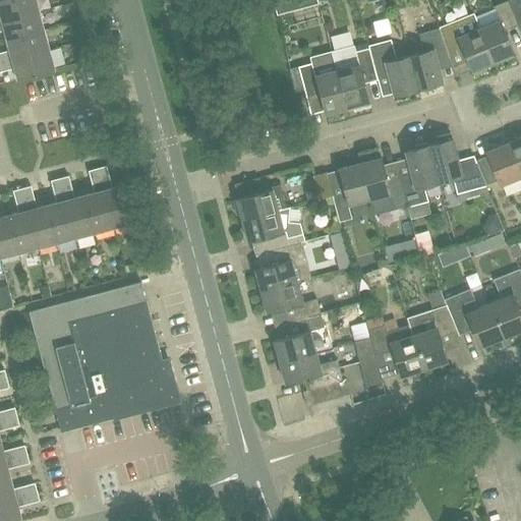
[(0,20),(39,11),(36,0),(3,0),(0,1),(0,20)]
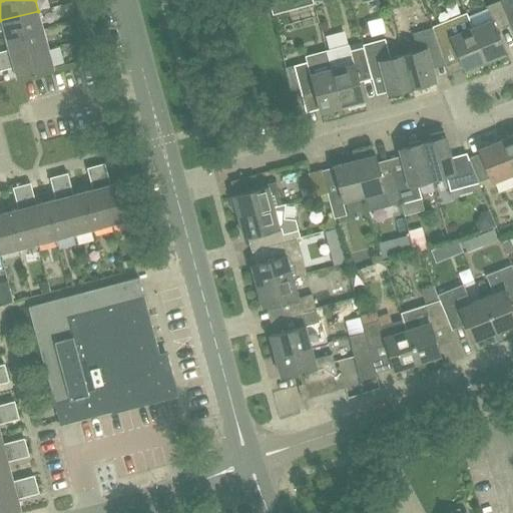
[(314,4),(312,0),(292,0),(294,9),(314,4)]
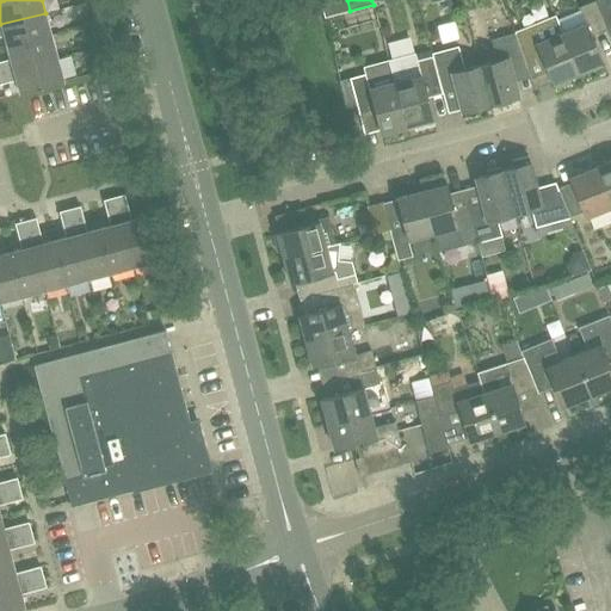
[(606,28),(606,26),(596,0),(594,0),(580,6),(586,23),(562,32),(579,72),(603,62),(591,35),(606,28)]
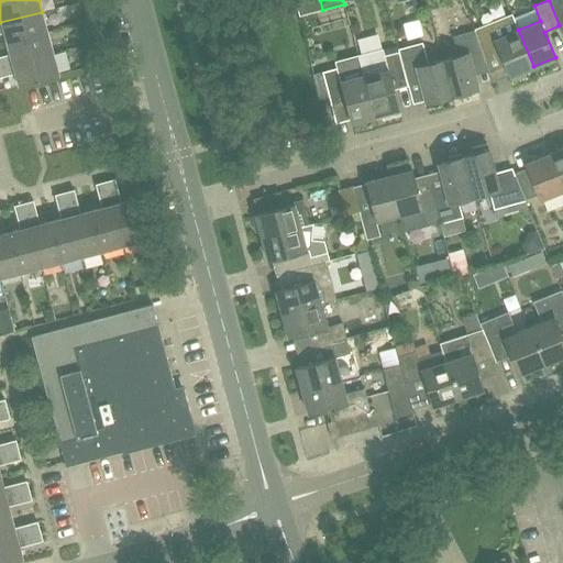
[(562,0),(549,0),(559,24),(562,21),(562,0)]
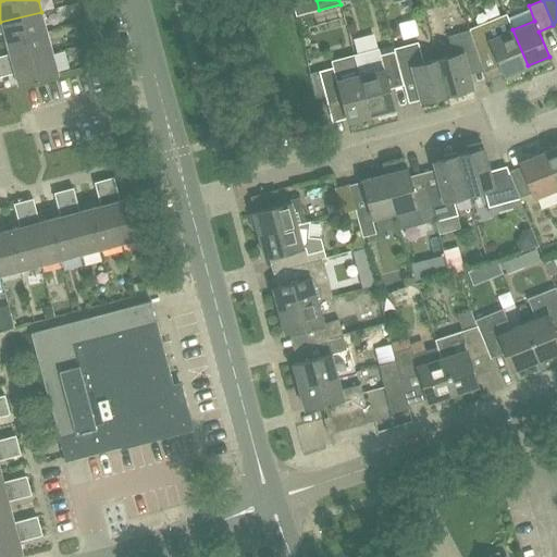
[(7,42),(47,32),(41,12),(0,22),(0,33),(4,32),(7,42)]
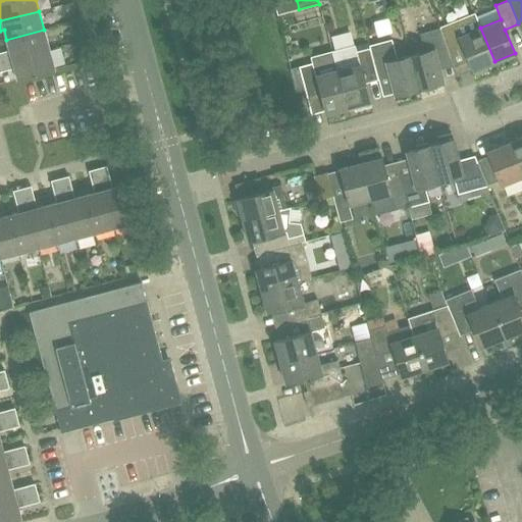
[(471,70),(473,70),(474,73),(477,75),(486,71),(487,68),(486,65),(494,61),(480,28),(475,13),(464,18),(440,28),(449,52),(462,47),(471,70)]
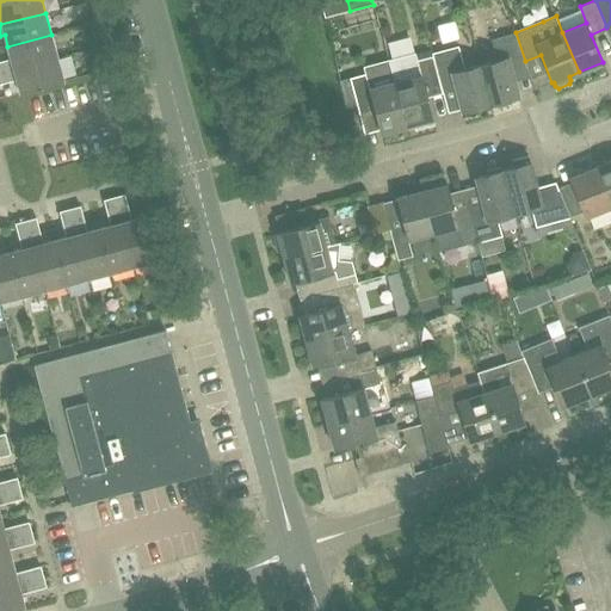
[(528,67),(525,61),(516,32),(492,38),(498,60),(480,65),(491,104),(518,97),(511,71),(528,67)]
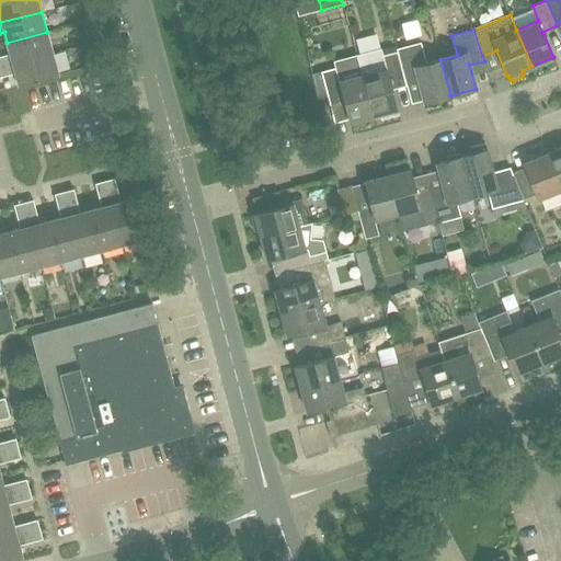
[(0,66),(53,53),(47,32),(7,43),(10,54),(0,56),(0,66)]
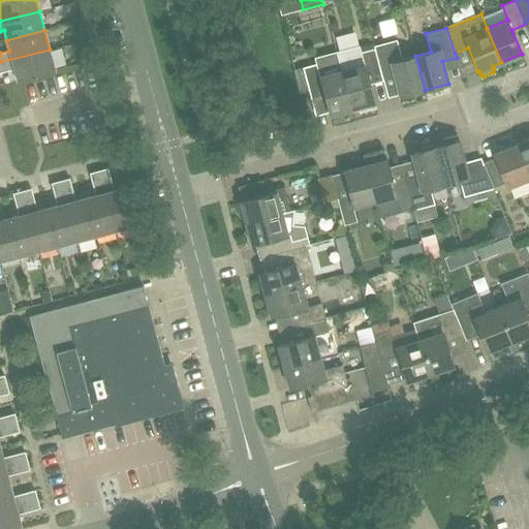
[(415,56),(402,59),(397,39),(374,45),(381,71),(382,76),(395,73),(401,96),(425,90),(415,56)]
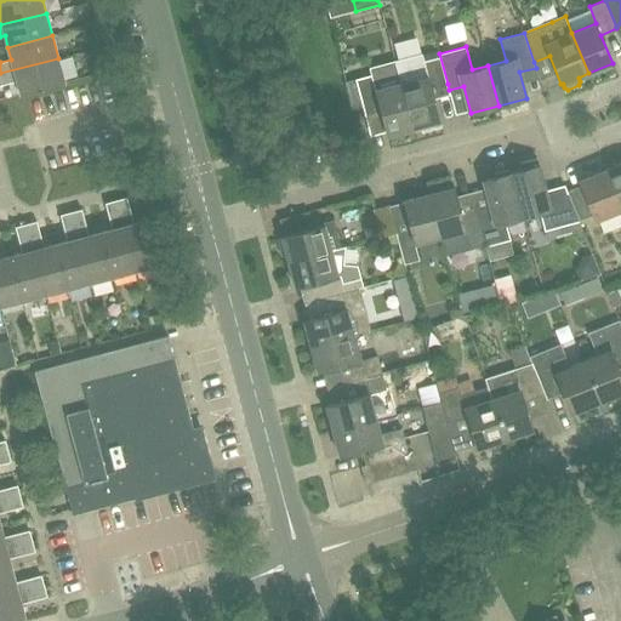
[(448,84),(439,53),(438,50),(410,57),(416,79),(402,83),(414,127),(422,125),(423,130),(440,125),(439,121),(440,120),(432,89),(448,84)]
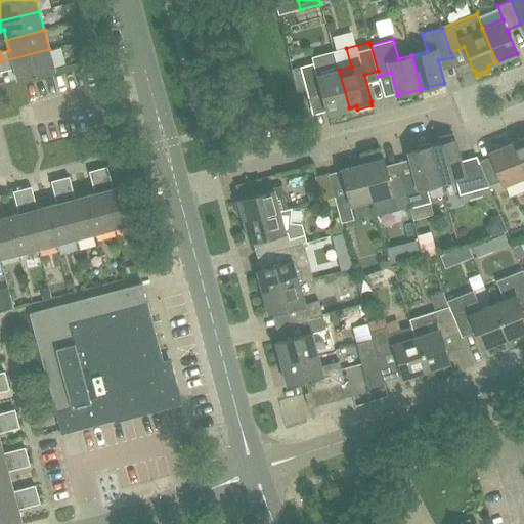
[(49,49),(0,61),(0,72),(14,68),(17,79),(55,69),(49,49)]
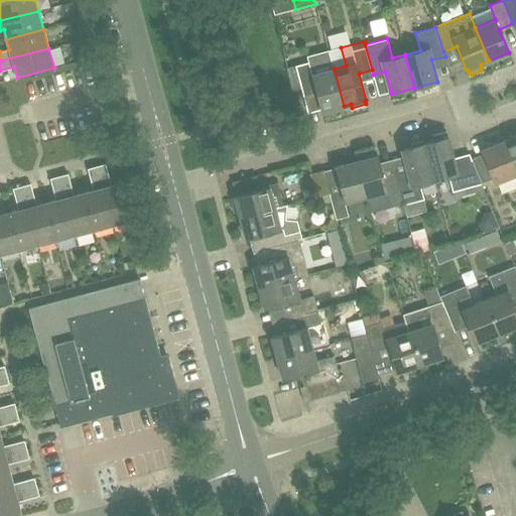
[(334,69),(321,72),(318,59),(295,66),(301,89),(314,85),(321,112),(344,106),(334,69)]
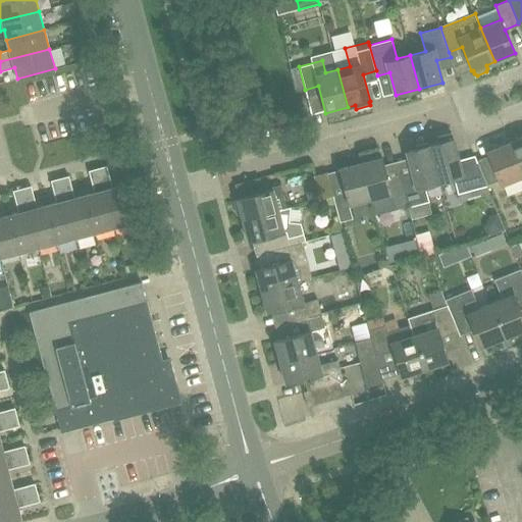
[(487,186),(478,164),(477,161),(460,165),(453,139),(452,133),(436,137),(438,143),(429,145),(439,183),(454,178),(458,194),(487,186)]
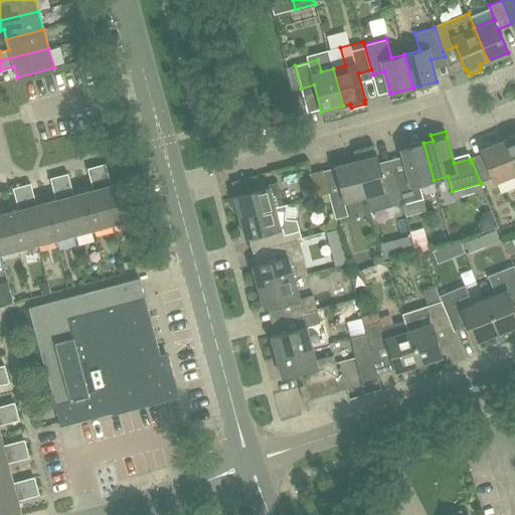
[(514,135),(502,140),(514,171),(514,135)]
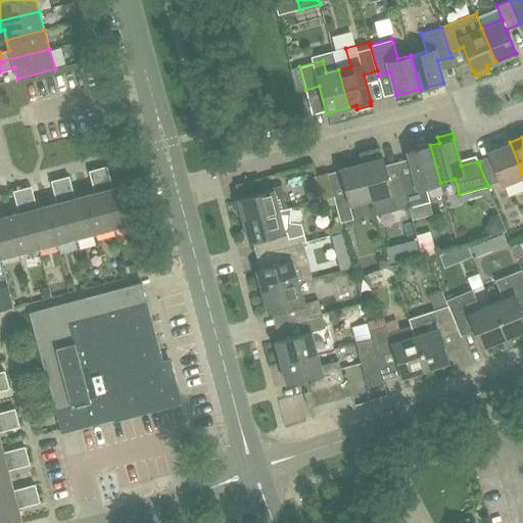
[(502,185),(522,176),(522,174),(510,142),(488,151),(491,160),(479,164),(488,186),(500,181),(502,185)]
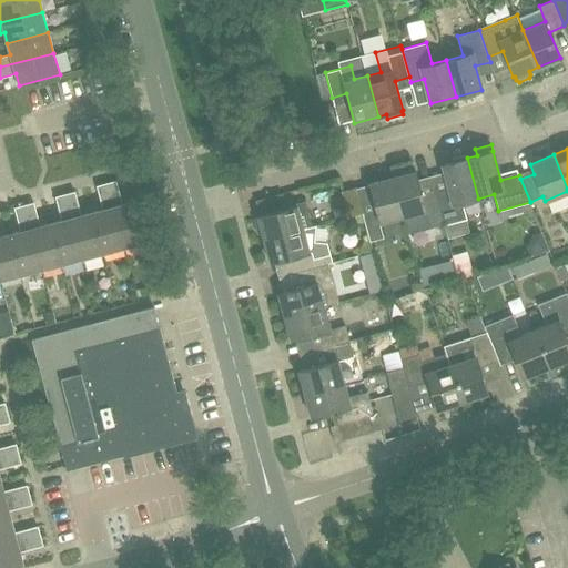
[(463,203),(478,199),(467,158),(442,164),(449,194),(437,198),(444,222),(445,225),(467,220),(463,203)]
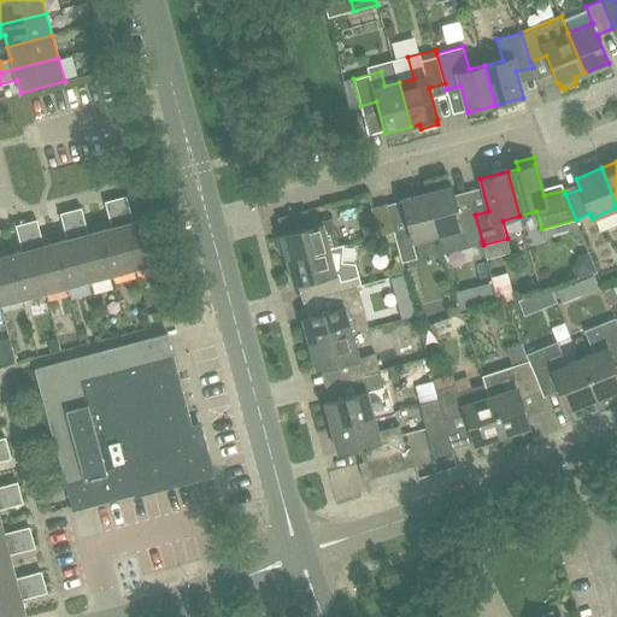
[(482,241),(475,215),(474,212),(459,216),(452,186),(427,193),(438,235),(454,230),(458,247),(482,241)]
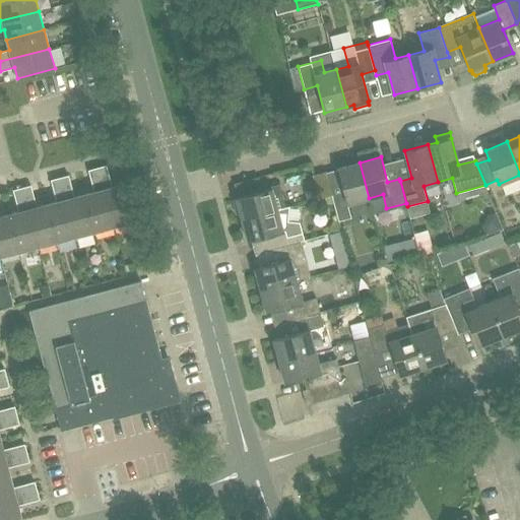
[(347,203),(369,198),(360,163),(337,168),(344,193),(332,196),(339,220),(351,217),(347,203)]
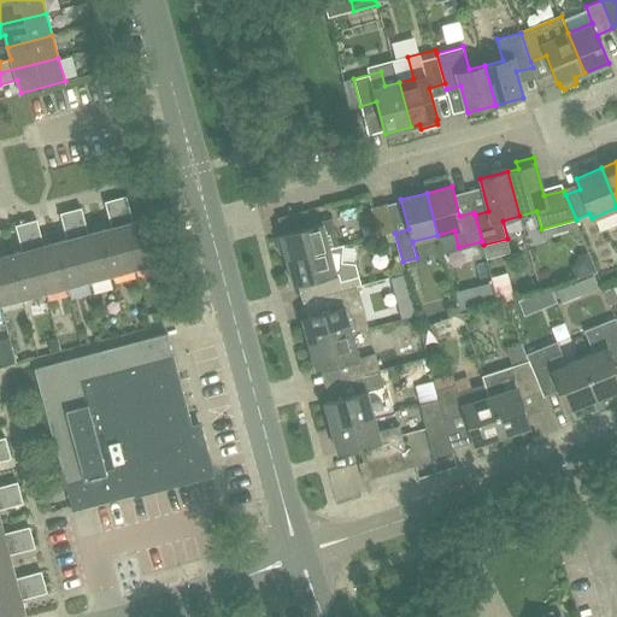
[(116,199),(134,269),(158,262),(146,218),(133,221),(127,195),(116,199)]
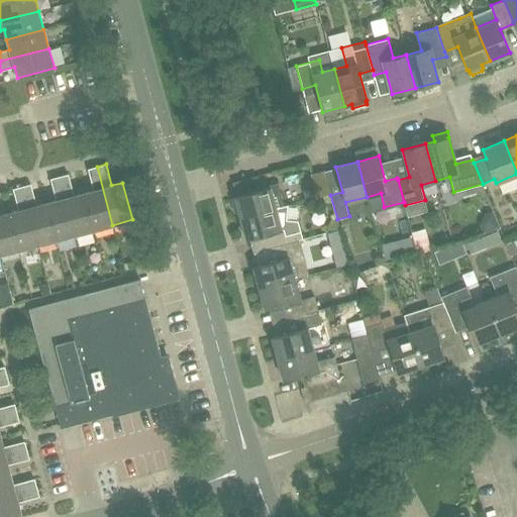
[(94,230),(112,225),(97,167),(88,169),(94,190),(84,193),(94,230)]
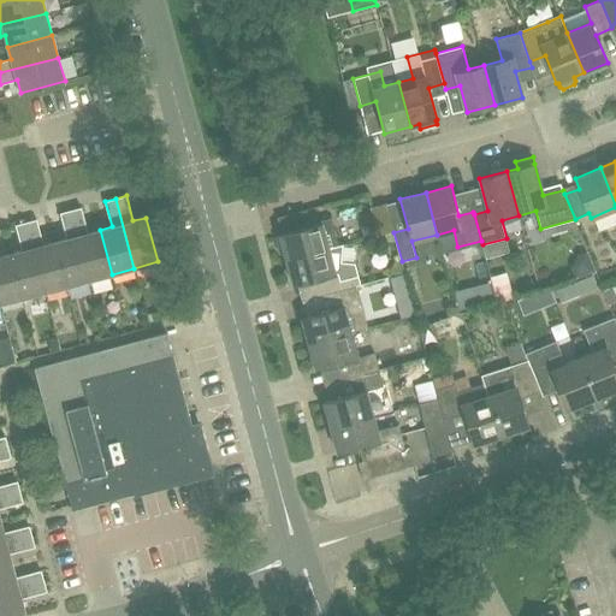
[(386,203),(369,207),(377,235),(394,231),(386,203)]
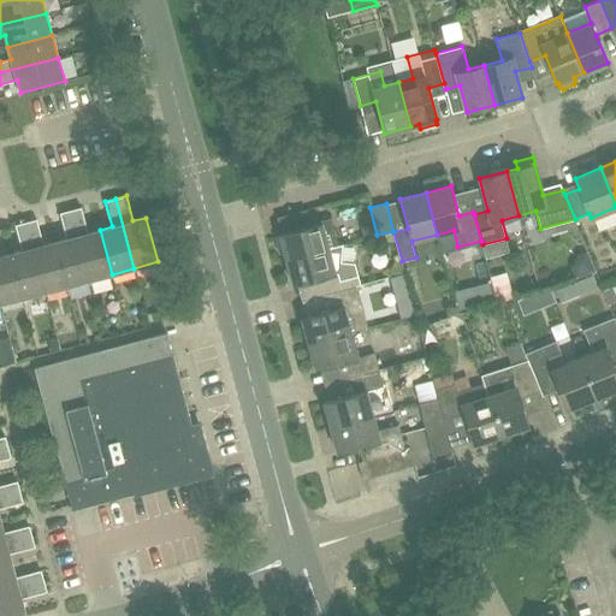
[(112,274),(100,230),(88,232),(82,207),(71,211),(89,280),(112,274)]
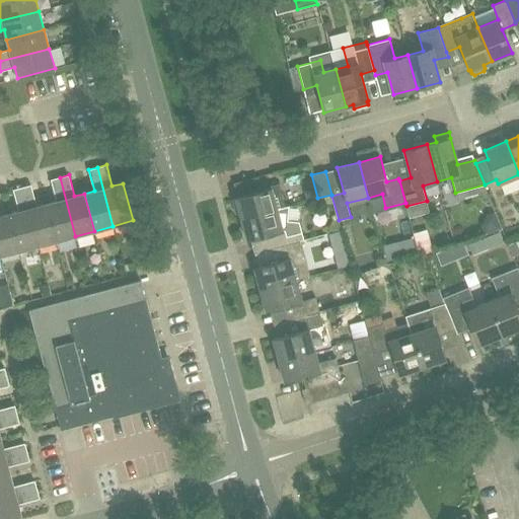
[(57,240),(75,236),(60,177),(51,179),(57,201),(47,204),(57,240)]
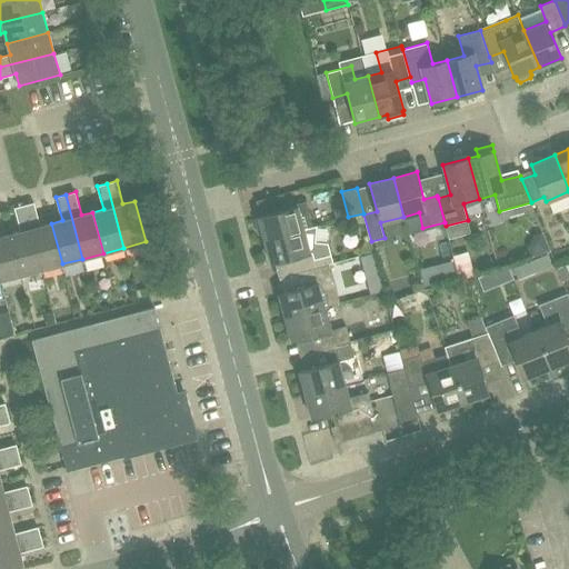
[(265,239),(312,227),(306,201),(296,203),(296,206),(258,216),(259,218),(255,219),(258,233),(262,232),(265,239)]
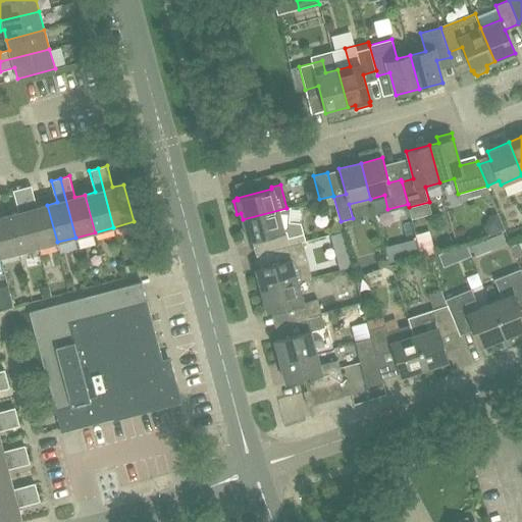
[(57,242),(47,205),(37,207),(31,186),(22,189),(38,247),(57,242)]
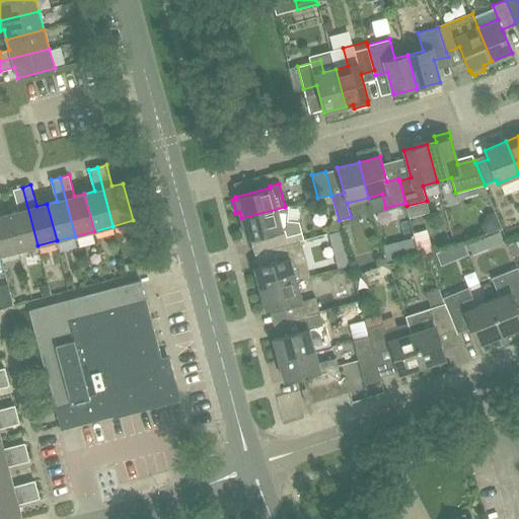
[(19,250),(38,245),(22,188),(13,190),(19,211),(9,214),(19,250)]
